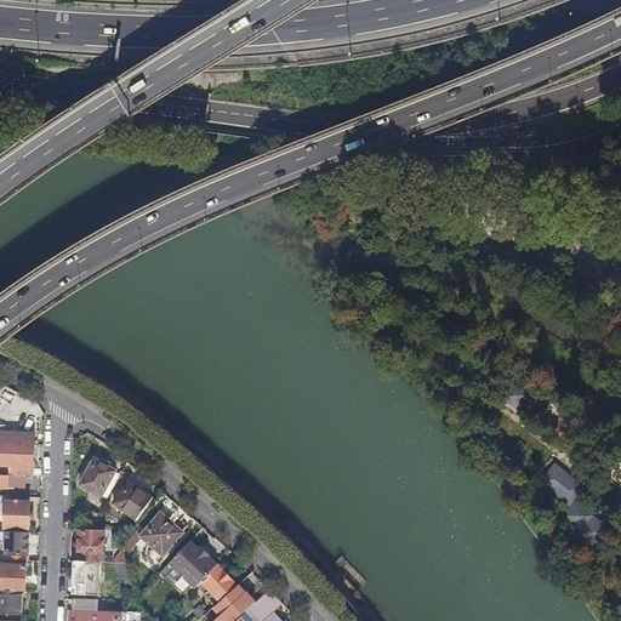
[(513,381),(500,396),(518,411),(531,396),(513,381)]
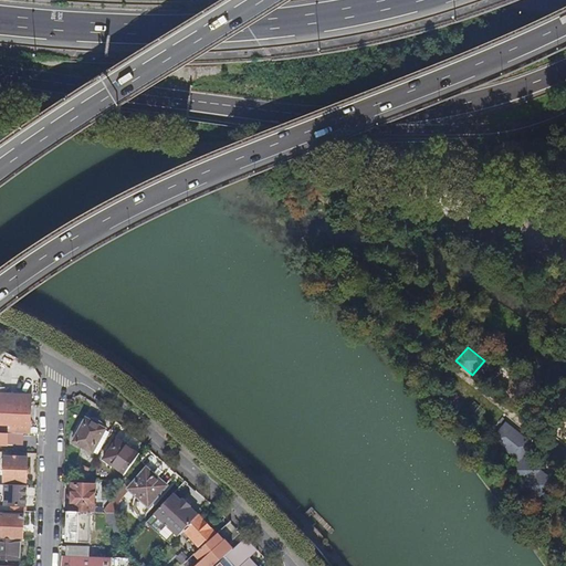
[(14,380),(13,396),(32,397),(35,397),(37,381),(14,380)]
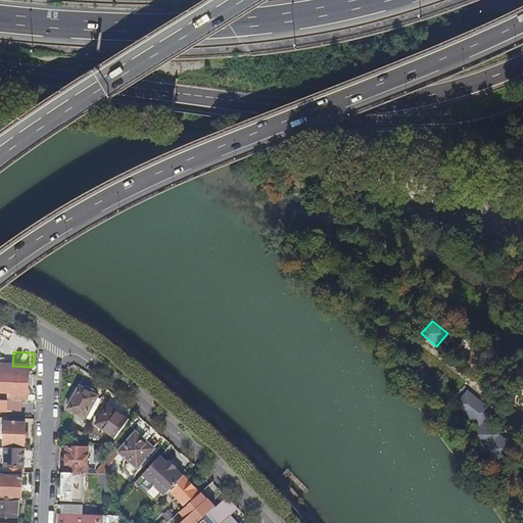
[(0,400),(8,401),(14,401),(24,401),(29,401),(30,367),(12,366),(0,365),(0,400)]
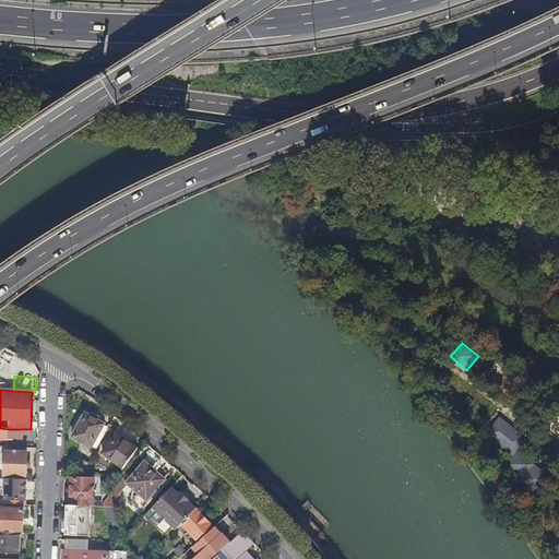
[(73,437),(93,447),(106,423),(99,416),(93,414),(87,413),(73,437)]
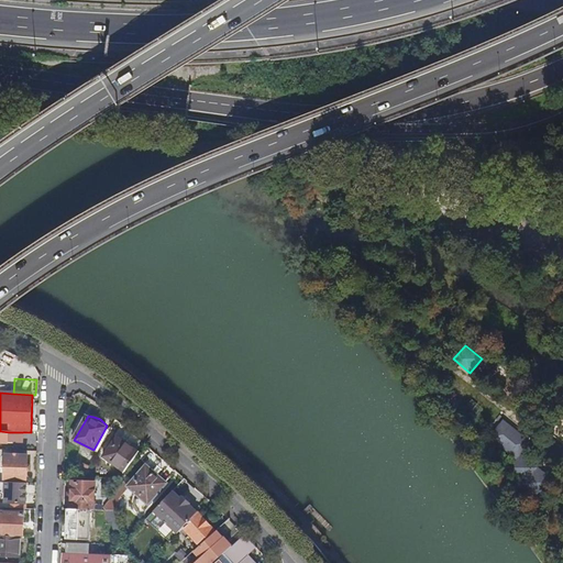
[(530,442),(503,421),(488,441),(515,462),(530,442)]
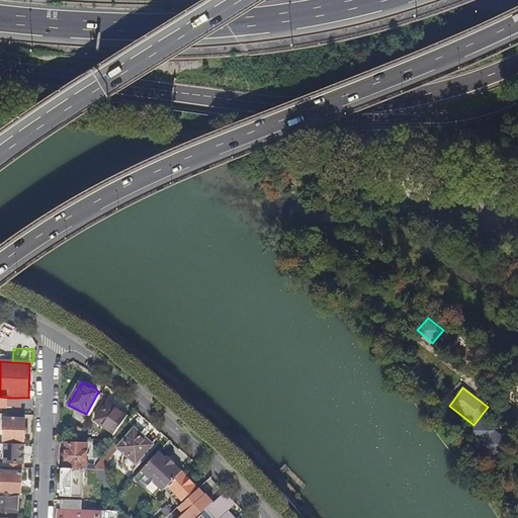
[(14,398),(8,398),(0,397),(0,407),(8,408),(13,408),(14,398)]
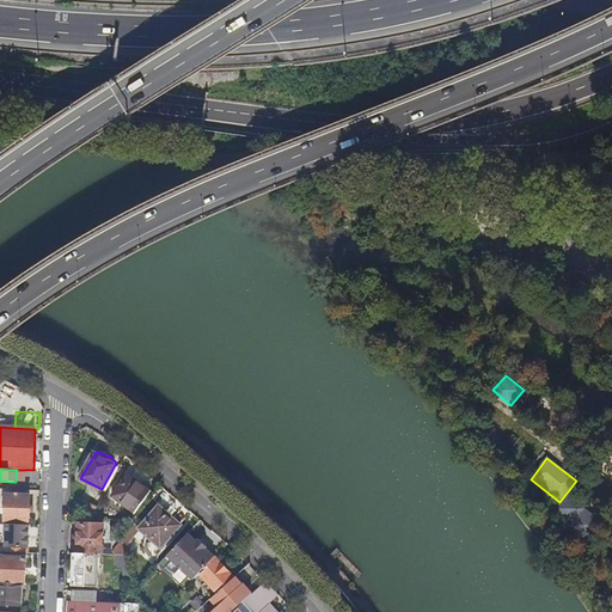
[(28,470),(17,470),(16,482),(28,482),(28,470)]
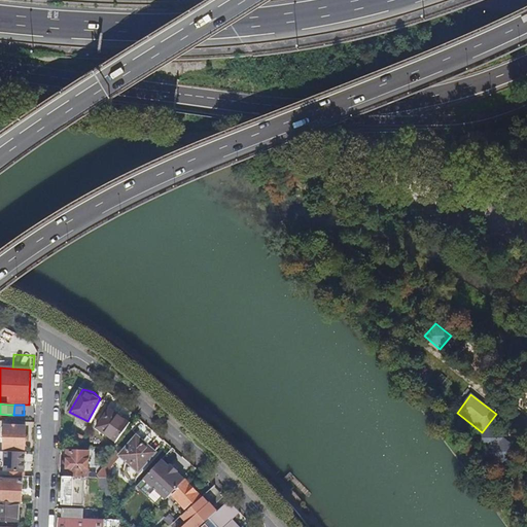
[(98,428),(118,442),(130,424),(110,410),(98,428)]
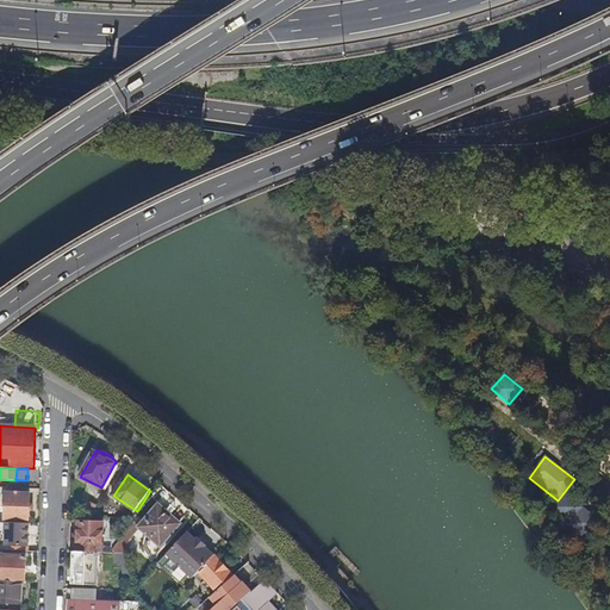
[(30,521),(32,495),(7,493),(6,520),(30,521)]
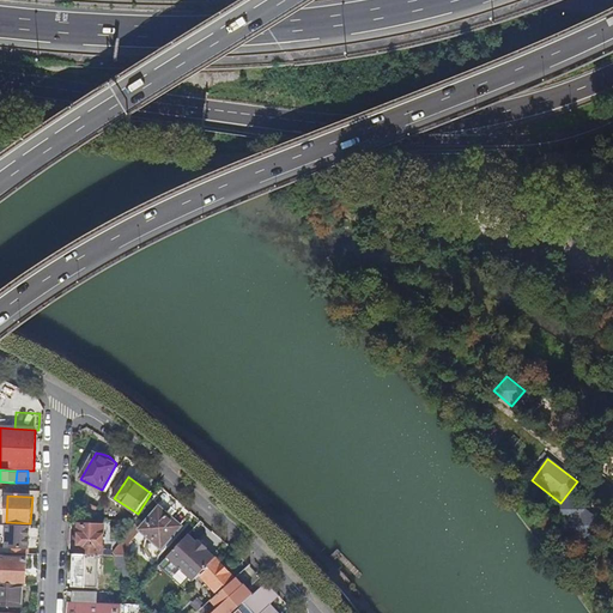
[(90,504),(83,520),(92,520),(99,508),(90,504)]
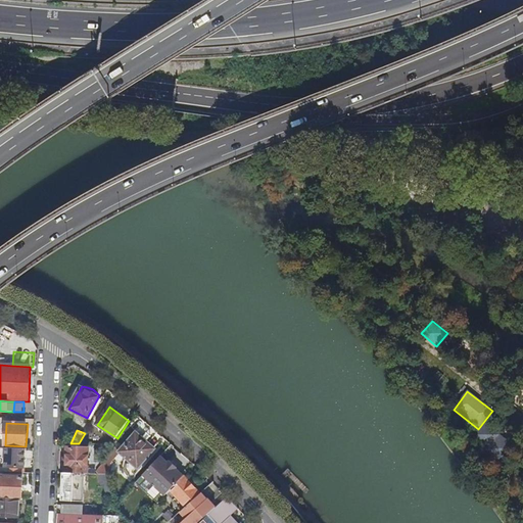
[(144,438),(138,433),(122,453),(138,468),(153,449),(143,440),(144,438)]
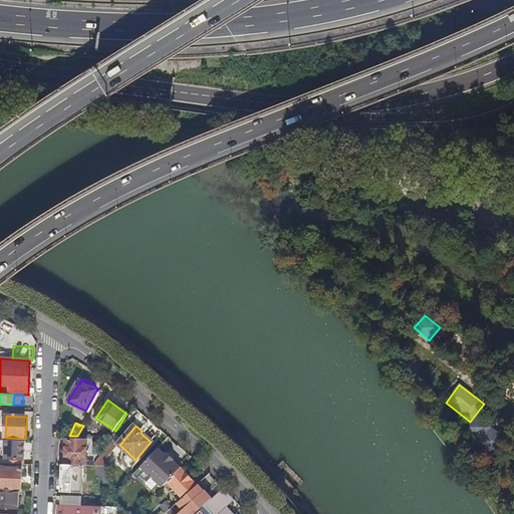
[(67,440),(66,466),(79,466),(87,466),(88,441),(67,440)]
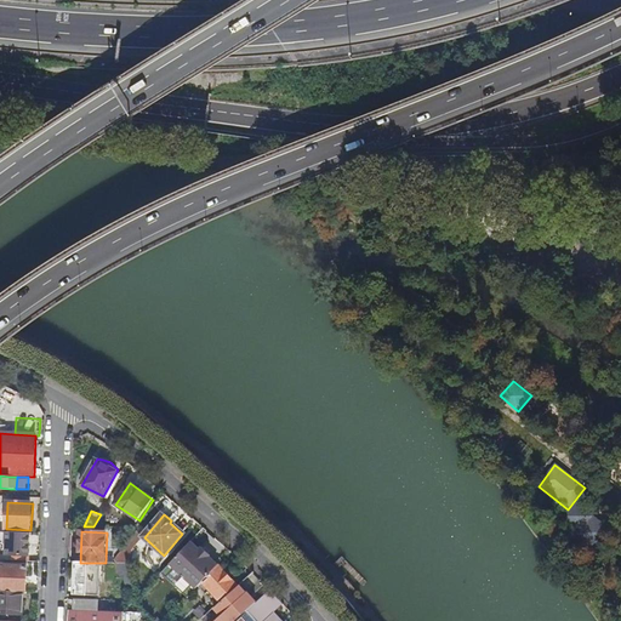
[(29,562),(30,534),(9,533),(9,556),(15,556),(15,560),(29,562)]
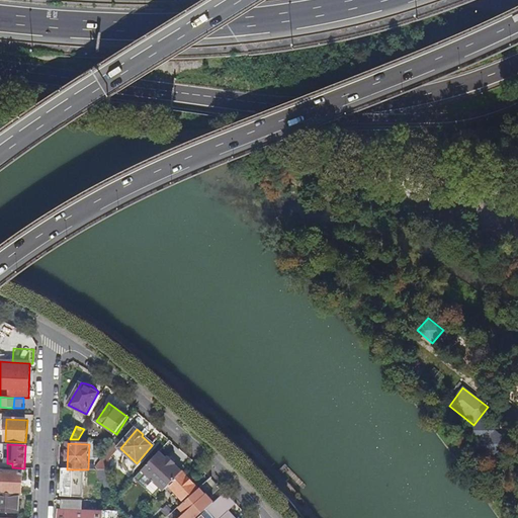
[(115,444),(96,467),(98,470),(102,470),(120,448),(115,444)]
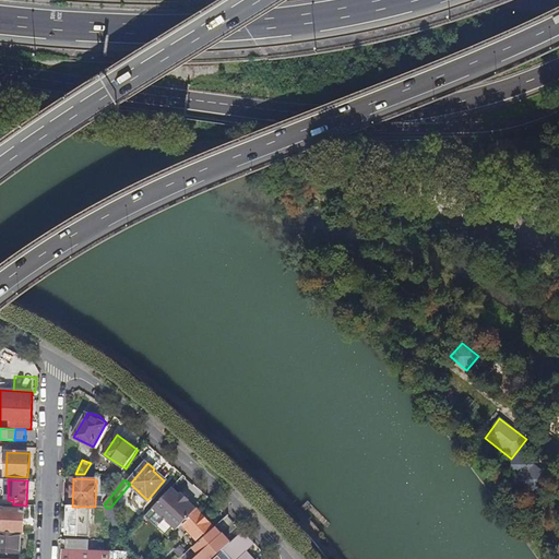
[(180,496),(171,488),(154,508),(178,530),(183,525),(198,510),(189,502),(190,501),(182,492),(180,496)]
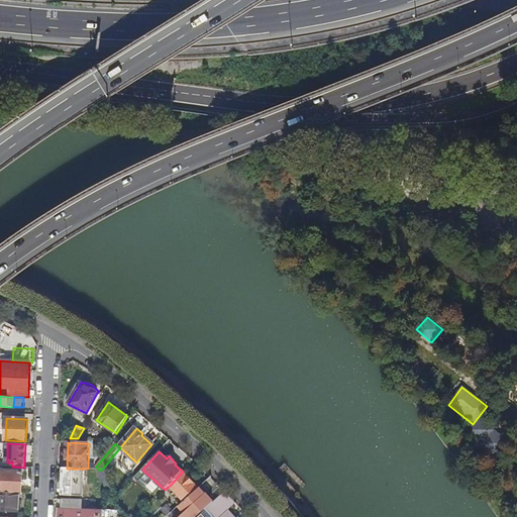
[(80,469),(67,469),(64,469),(63,495),(79,496),(80,469)]
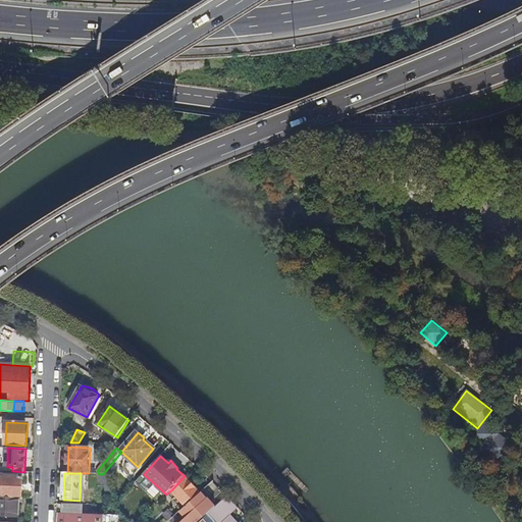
[(103,474),(99,474),(95,474),(98,487),(104,487),(104,493),(114,494),(109,474),(103,474)]
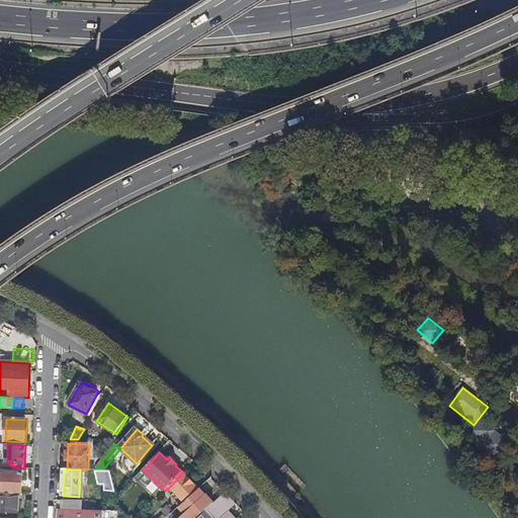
[(1,493),(19,494),(22,494),(23,472),(2,471),(1,493)]
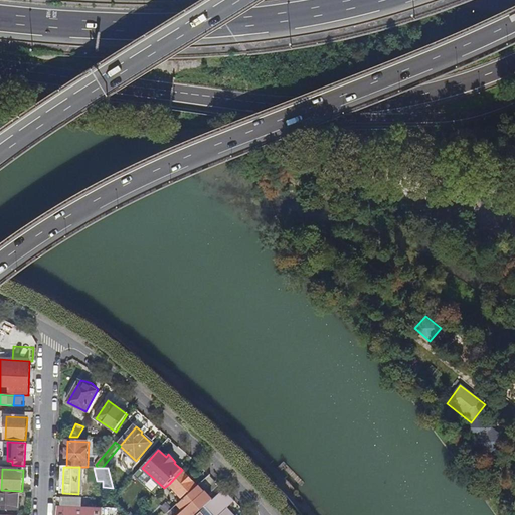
[(182,470),(169,484),(183,500),(197,487),(182,470)]
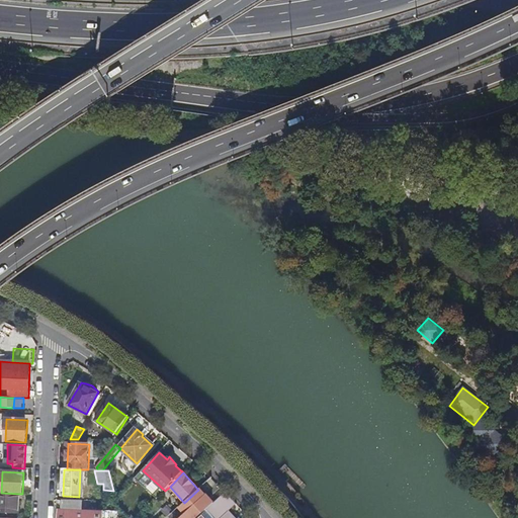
[(196,517),(206,510),(226,492),(212,478),(198,490),(184,503),(171,515),(173,517),(196,517)]
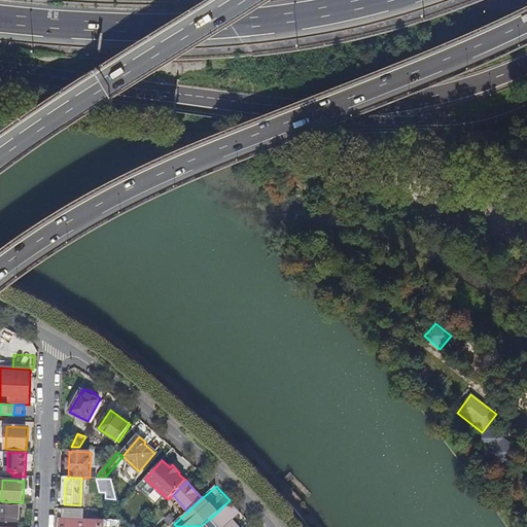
[(240,526),(233,519),(241,512),(230,500),(210,519),(217,526),(240,526)]
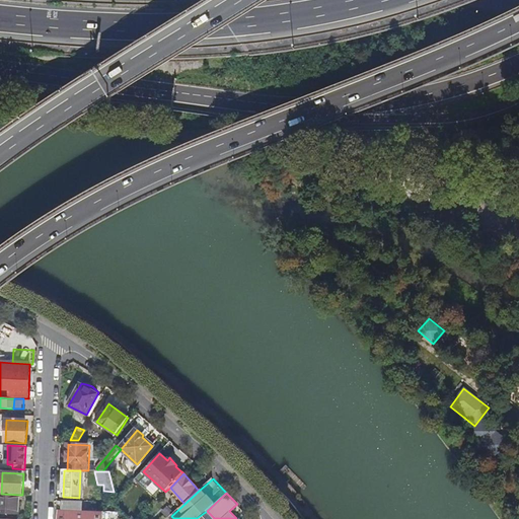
[(1,494),(0,494),(0,512),(18,513),(19,495),(1,494)]
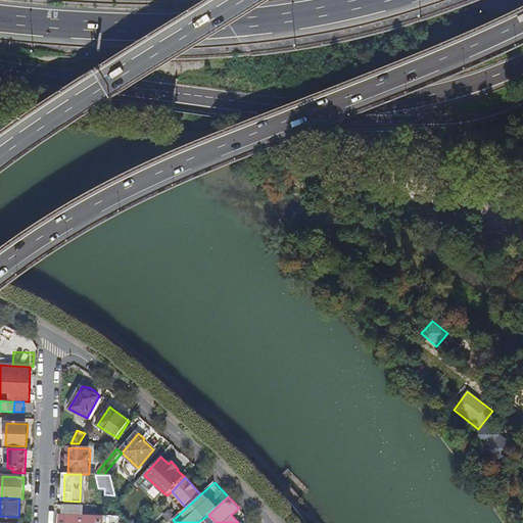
[(80,507),(57,506),(57,514),(58,514),(79,515),(80,507)]
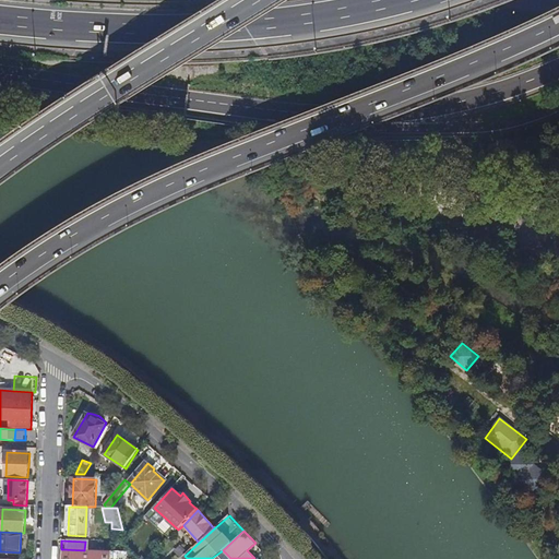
[(110,558),(110,551),(84,550),(62,549),(61,558),(110,558)]
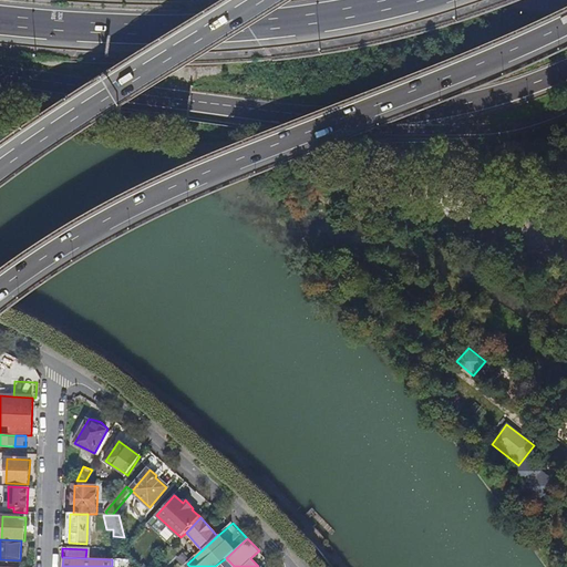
[(136,566),(147,566),(138,557),(133,564),(136,566)]
